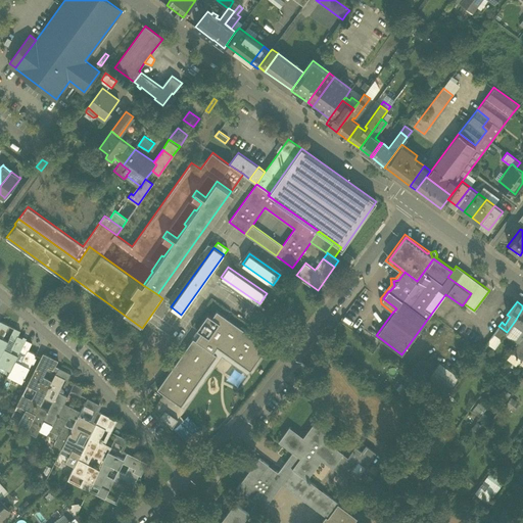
[(522,308),(515,321),(520,325),(512,336),(519,342),(522,336),(522,335),(521,334),(522,331),(522,308)]
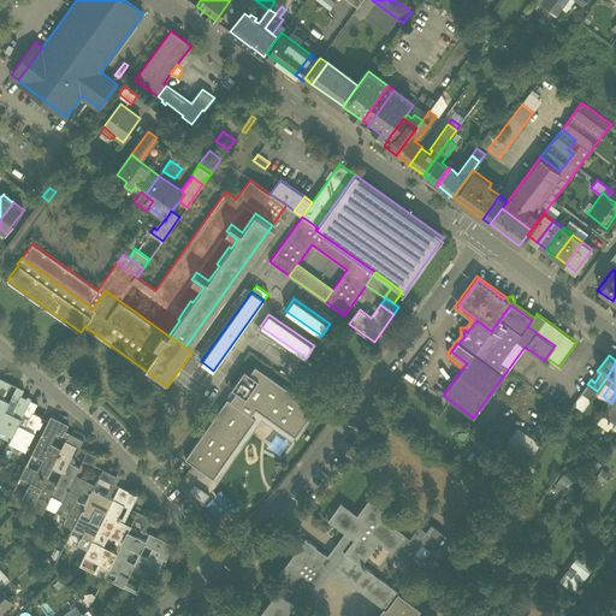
[(237,391),(231,400),(227,397),(185,457),(213,478),(214,477),(256,418),(252,415),(256,408),(295,436),(315,408),(255,366),(250,373),(244,369),(232,388),(237,391)]
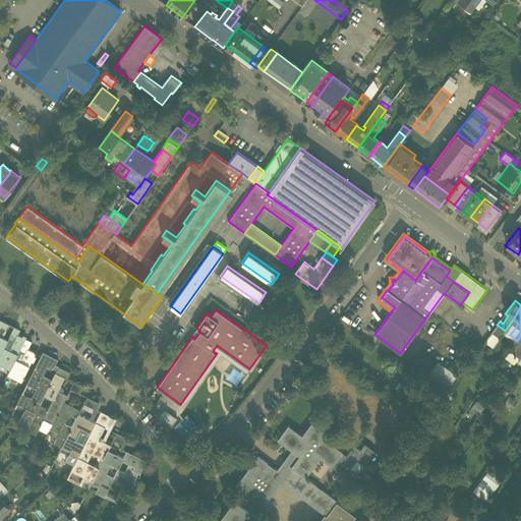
[(505,313),(500,321),(503,324),(508,315),(505,313)]
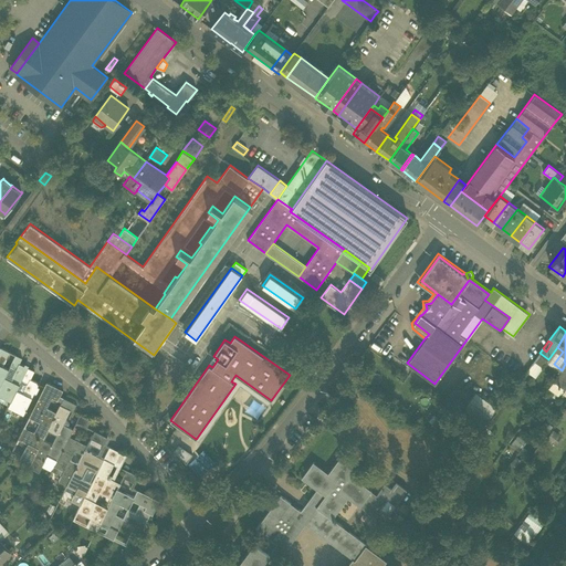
[(0,385),(4,376),(9,368),(3,365),(10,352),(0,347),(0,385)]
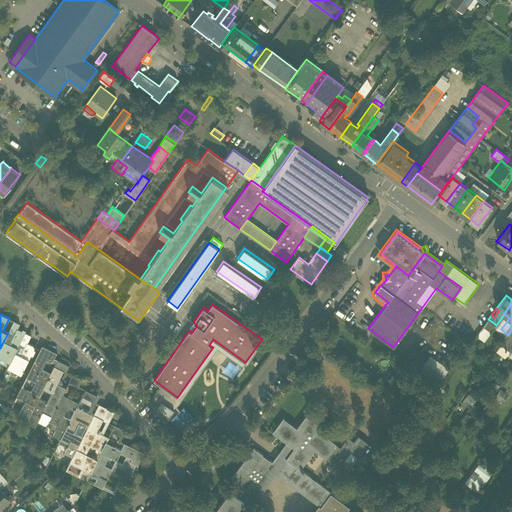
[(496,325),(501,329),(509,318),(504,314),(496,325)]
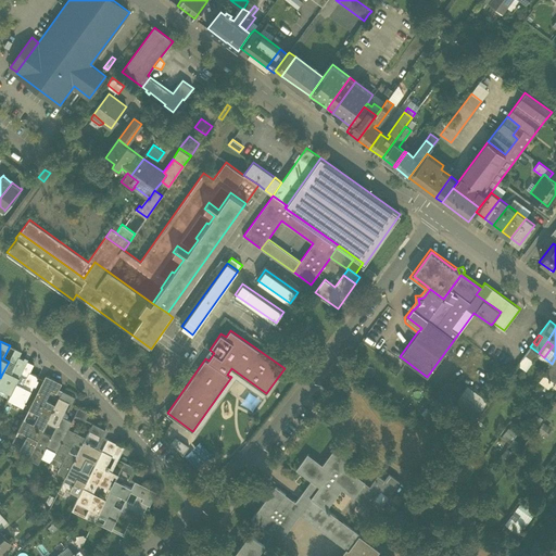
[(532,362),(539,353),(530,346),(523,356),(532,362)]
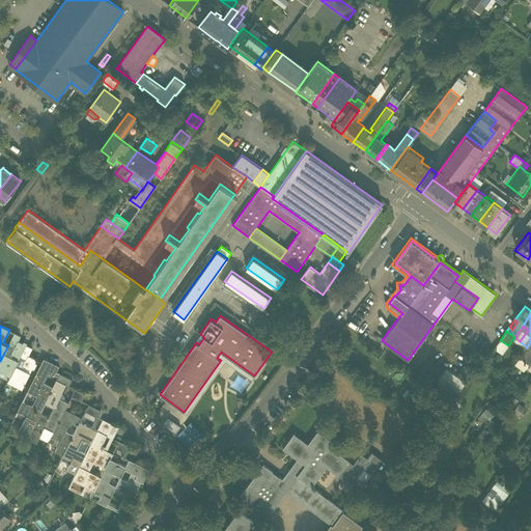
[(15,346),(16,346),(19,340),(21,336),(15,332),(9,343),(15,346)]
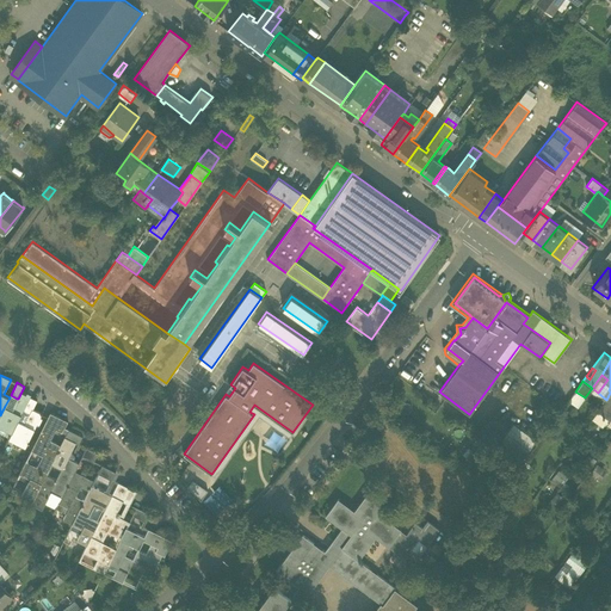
[(224,394),(226,394),(229,396),(235,388),(230,384),(224,394)]
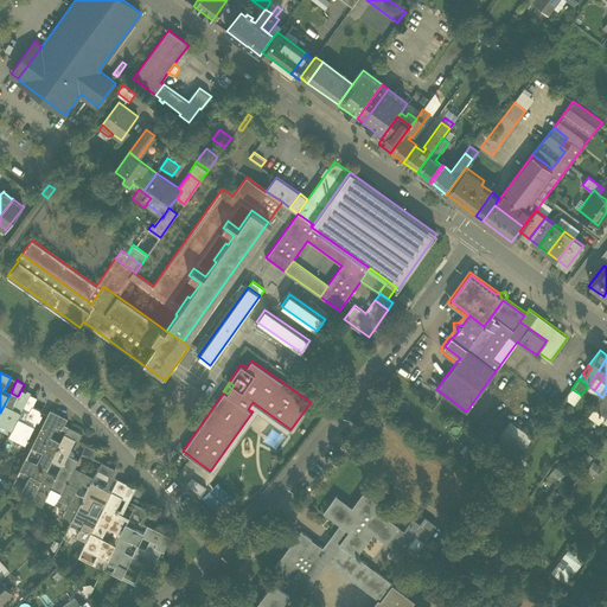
[(606,384),(605,388),(606,389),(606,390),(602,397),(594,408),(604,415),(606,416),(606,415),(606,384)]
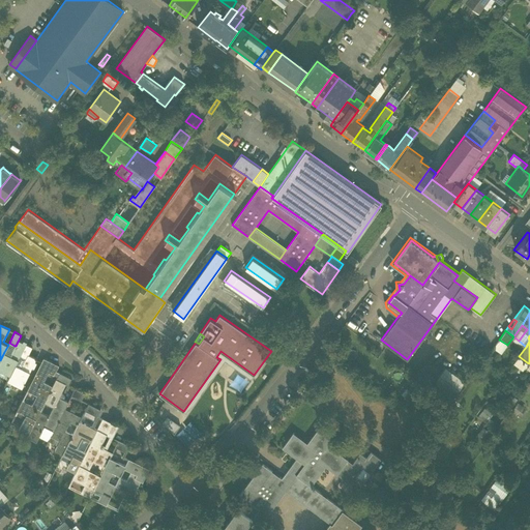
[(0,360),(0,370),(10,375),(10,376),(16,364),(21,355),(26,344),(19,340),(16,346),(15,346),(10,355),(4,352),(0,360)]
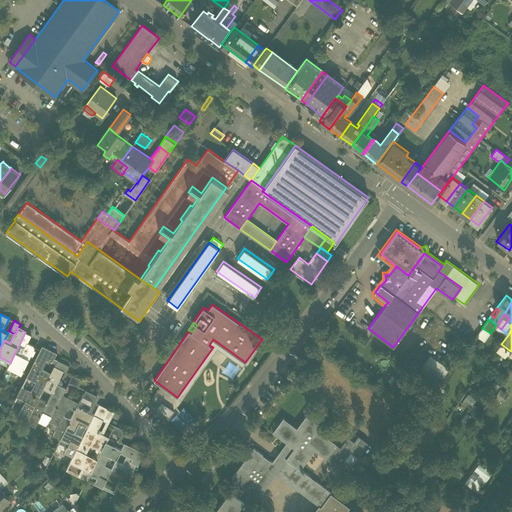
[(490,333),(482,328),(477,335),(484,340),(490,333)]
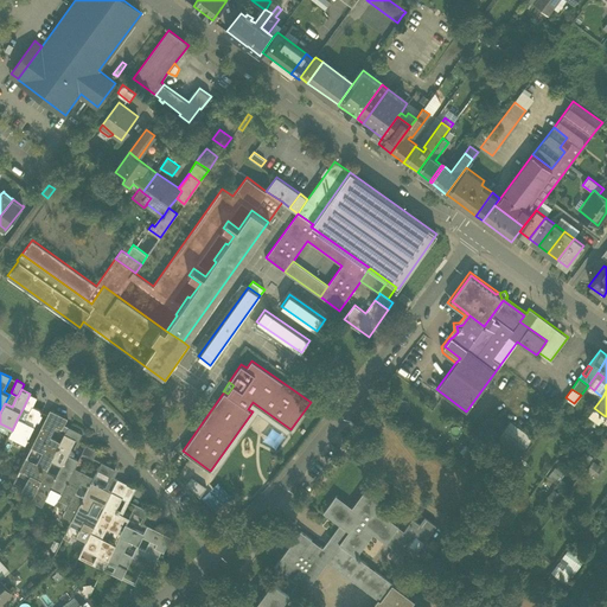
[(10,395),(5,403),(12,407),(17,396),(11,393),(10,395)]
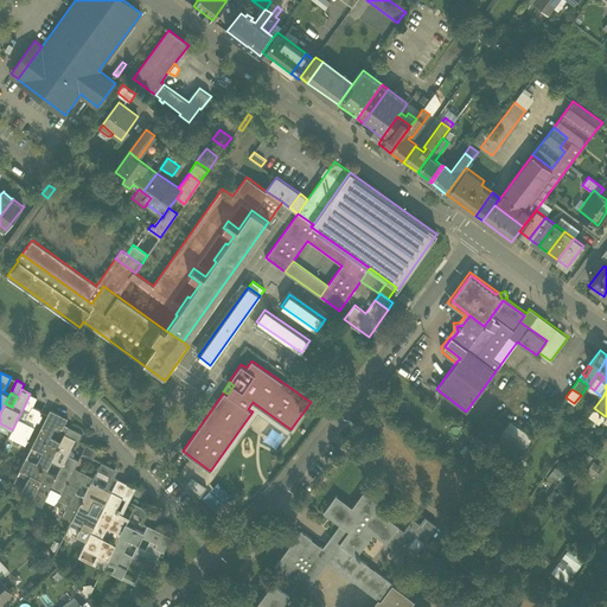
[(30,410),(31,410),(33,407),(37,397),(30,394),(24,407),(30,410)]
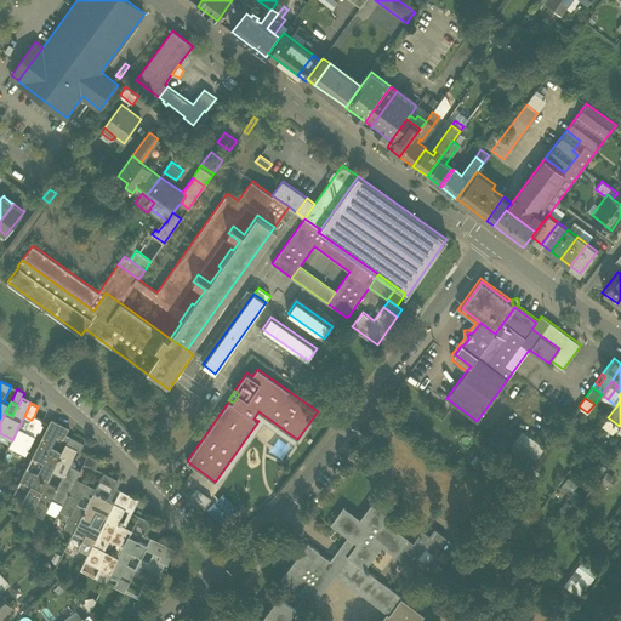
[(294,443),(297,439),(258,411),(254,419),(258,421),(216,480),(220,484),(263,422),(294,443)]
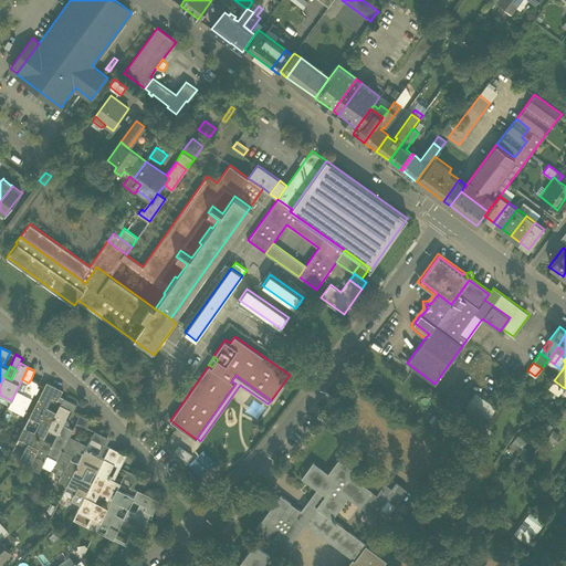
[(23,392),(17,389),(11,401),(11,400),(9,406),(8,406),(23,413),(39,383),(31,379),(29,383),(28,383),(23,392)]
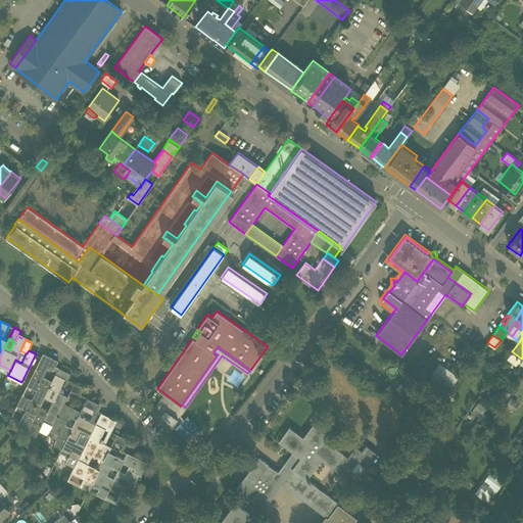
[(26,353),(20,350),(15,360),(21,363),(26,353)]
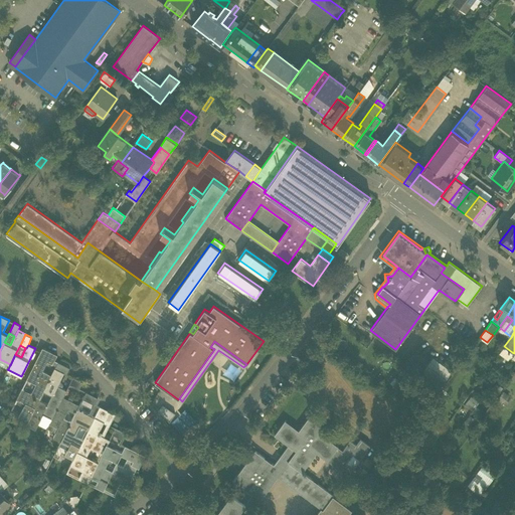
[(512,352),(504,346),(499,352),(508,358),(512,352)]
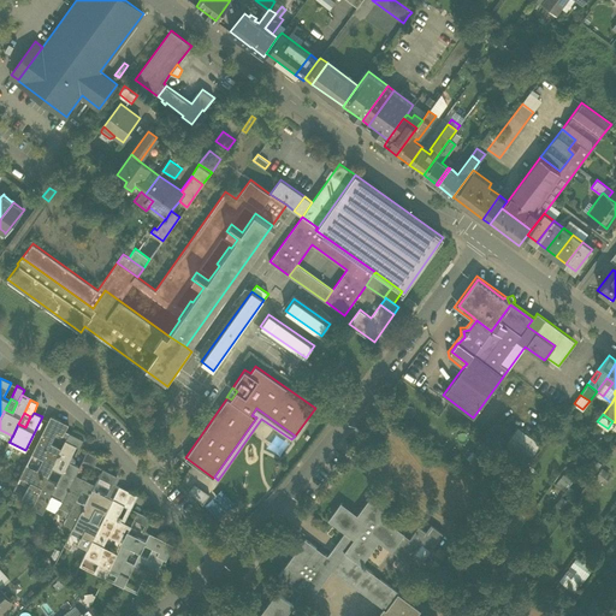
[(34,504),(47,478),(52,467),(61,449),(52,443),(57,432),(63,436),(65,431),(65,432),(69,425),(52,415),(33,454),(43,460),(37,471),(27,465),(21,478),(30,483),(28,486),(22,498),(34,504)]
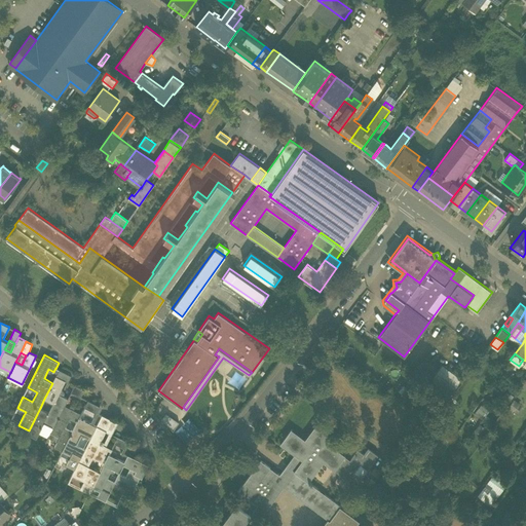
[(247,374),(231,365),(224,377),(238,386),(247,374)]
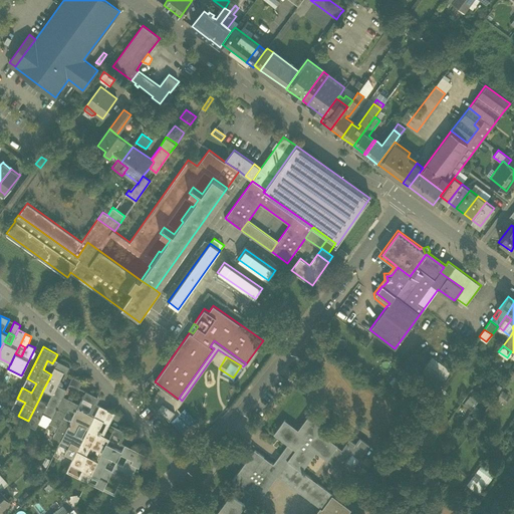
[(452,371),(432,356),(417,376),(437,392),(452,371)]
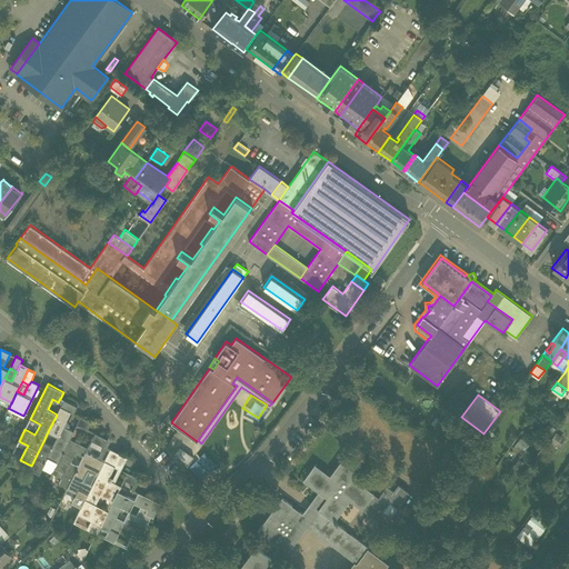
[(0,402),(9,408),(11,402),(0,397),(0,402)]
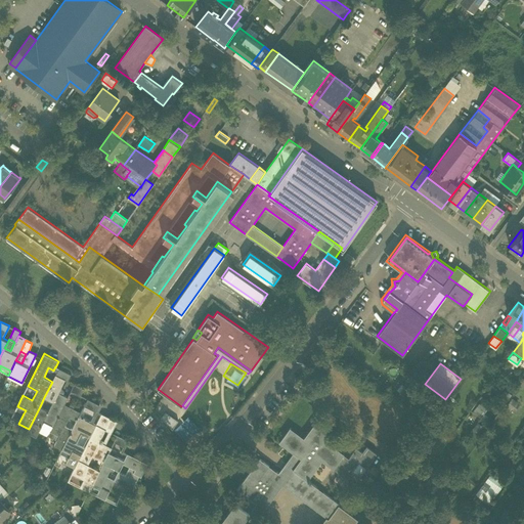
[(64,380),(68,381),(71,374),(59,368),(56,375),(66,379),(64,380)]
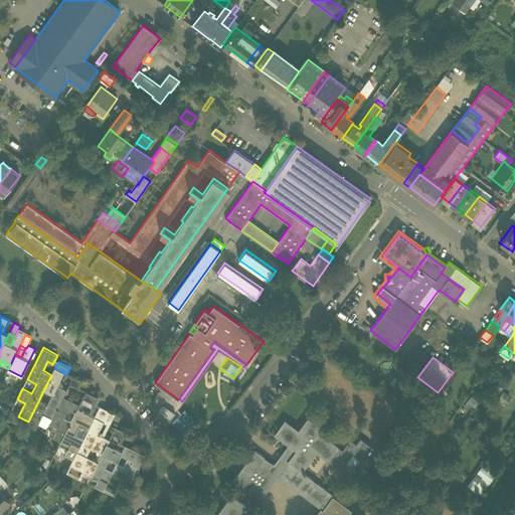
[(43,413),(52,418),(63,396),(66,390),(57,385),(63,373),(64,372),(55,368),(51,375),(43,390),(52,395),(47,403),(39,399),(28,421),(27,423),(36,428),(38,423),(43,413)]
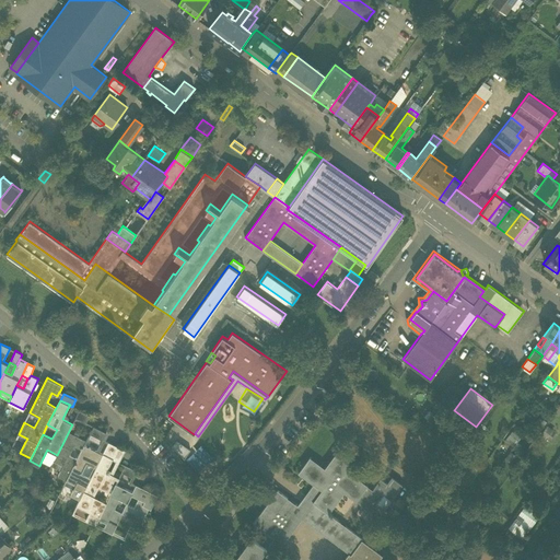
[(90,416),(80,410),(76,417),(86,422),(90,416)]
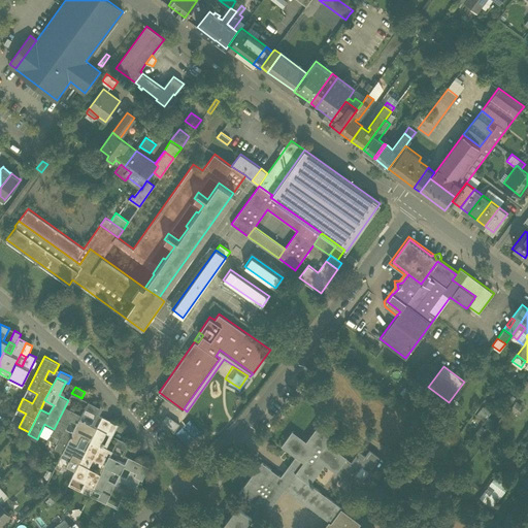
[(524,406),(516,400),(510,407),(519,414),(524,406)]
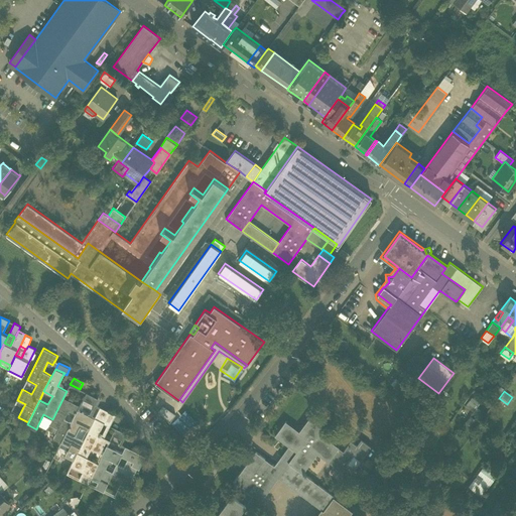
[(83,399),(95,404),(98,398),(87,392),(83,399)]
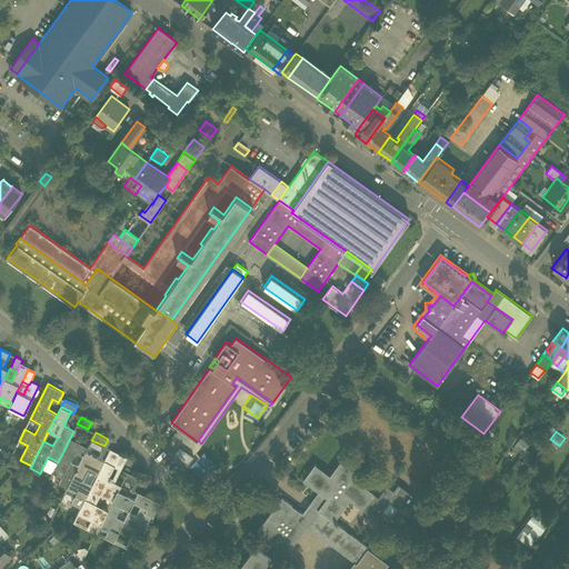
[(59,482),(68,487),(79,466),(70,461),(76,451),(83,456),(86,451),(88,447),(70,438),(58,462),(56,468),(65,472),(59,482)]
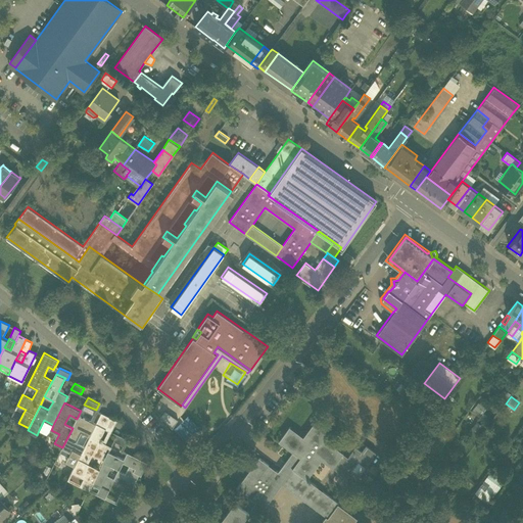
[(478,402),(472,412),(480,417),(486,408),(478,402)]
